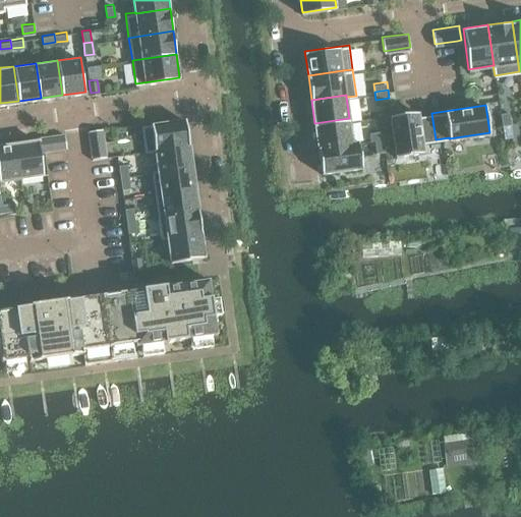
[(502,123),(511,122),(509,110),(501,111),(502,123)]
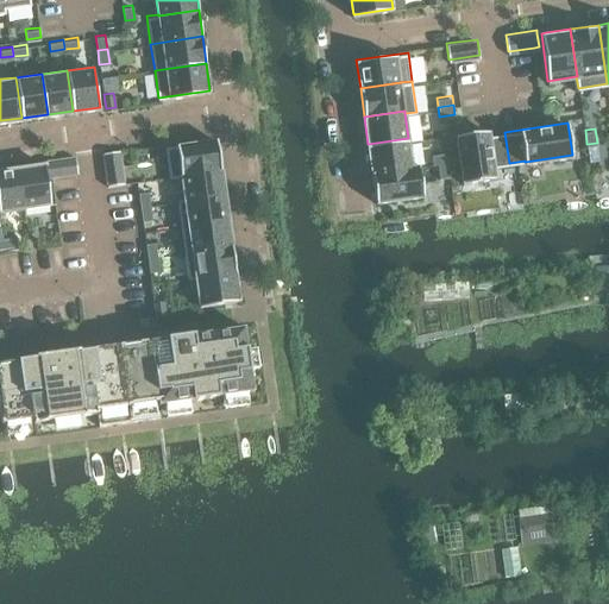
[(494,165),(509,163),(504,132),(489,134),(488,130),(456,133),(463,181),(495,176),(494,165)]
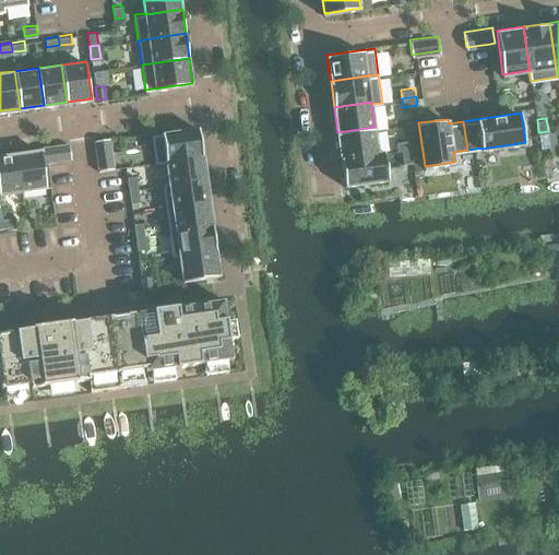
[(155,162),(166,161),(165,157),(202,152),(199,127),(152,133),(155,162)]
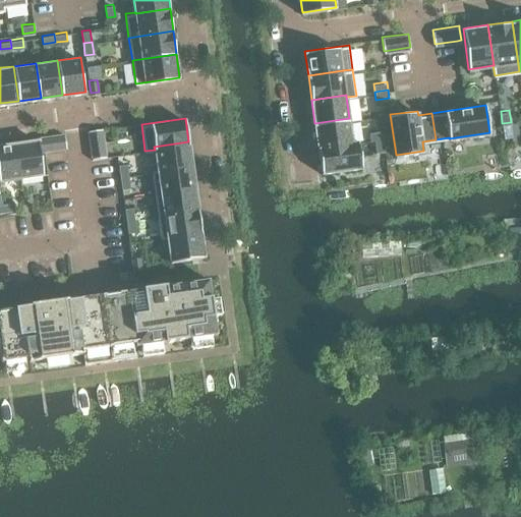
[(314,123),(319,147),(353,142),(352,140),(349,118),(314,123)]
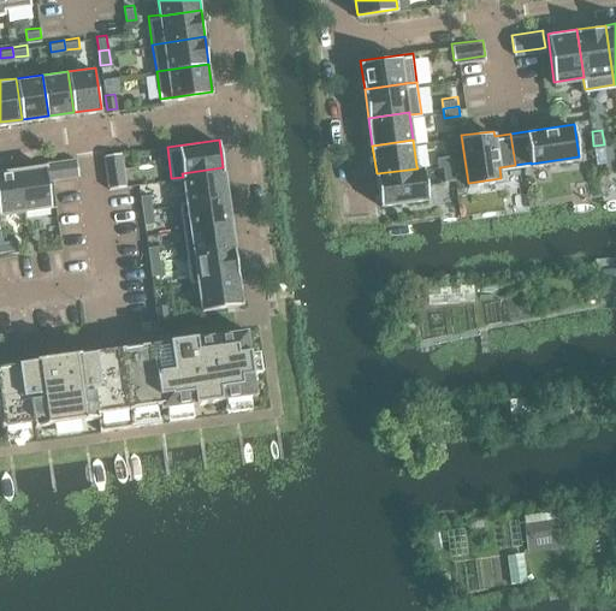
[(108,185),(125,183),(120,150),(104,153),(108,185)]
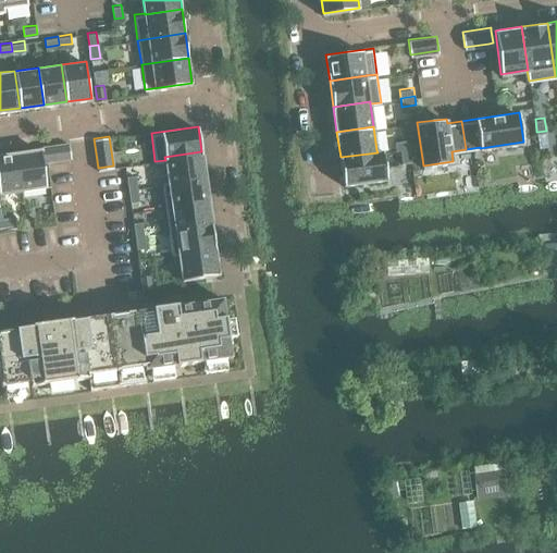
[(400,149),(409,147),(408,138),(394,139),(396,149),(400,148),(400,149)]
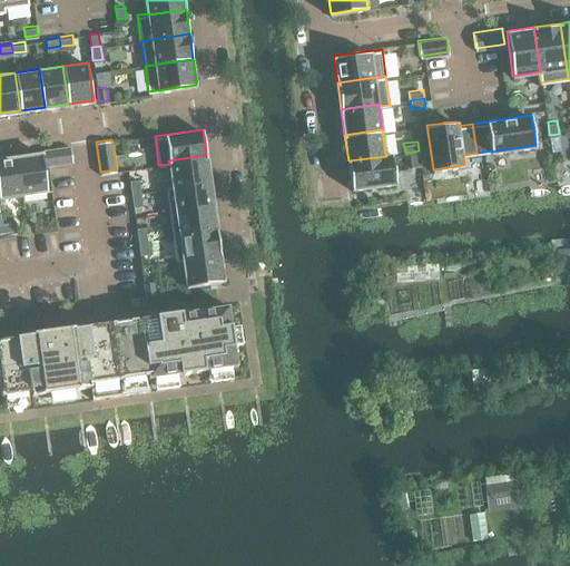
[(17,155),(22,193),(48,189),(43,164),(72,159),(70,145),(41,148),(41,152),(17,155)]
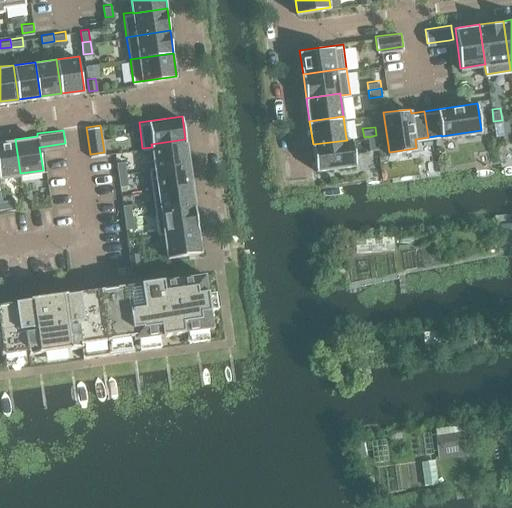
[(376,135),(368,137),(369,148),(378,147),(376,135)]
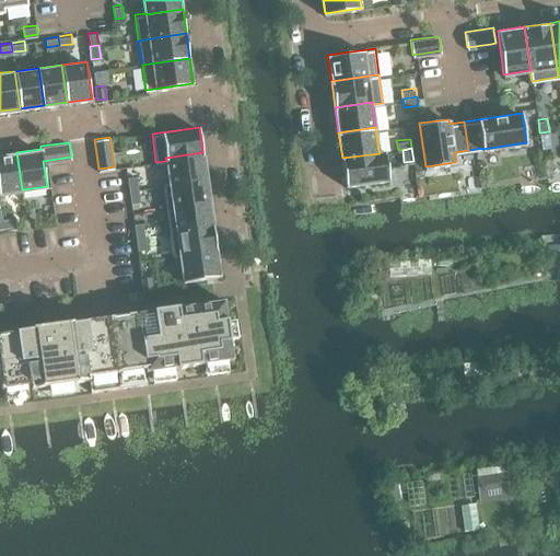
[(378,151),(380,153),(342,158),(346,185),(389,178),(385,150),(378,151)]
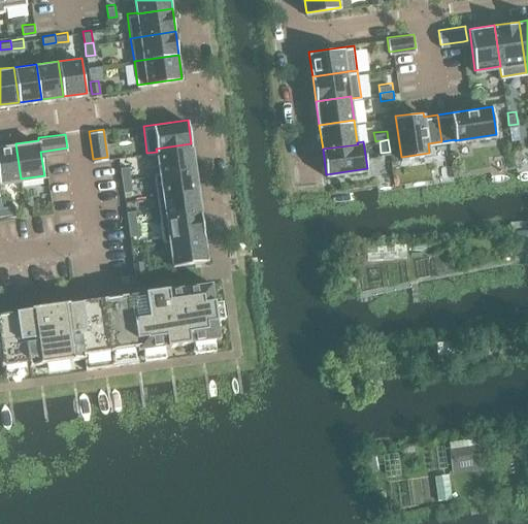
[(0,182),(21,178),(15,143),(0,145),(0,182)]
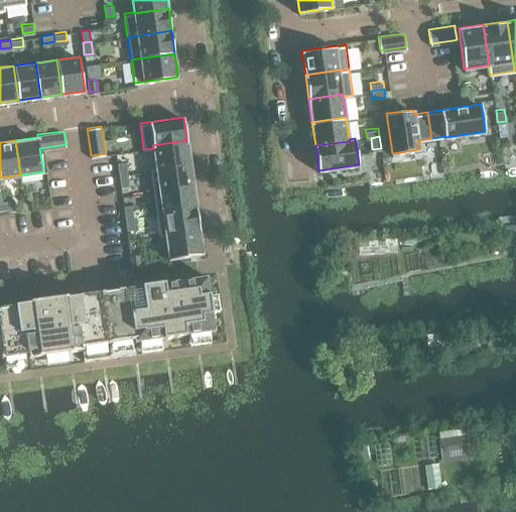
[(156,167),(189,162),(186,140),(152,145),(153,148),(156,167)]
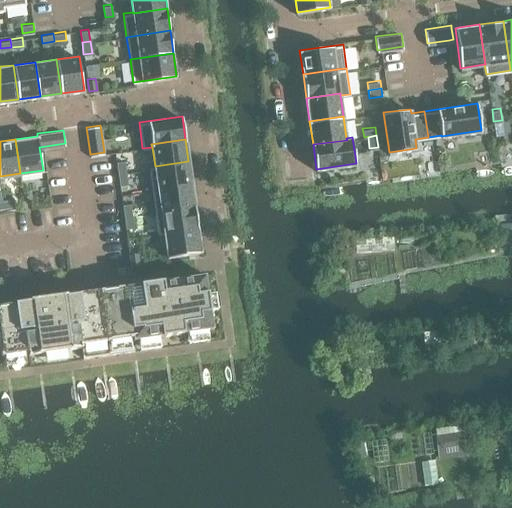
[(116,160),(118,172),(126,171),(124,159),(116,160)]
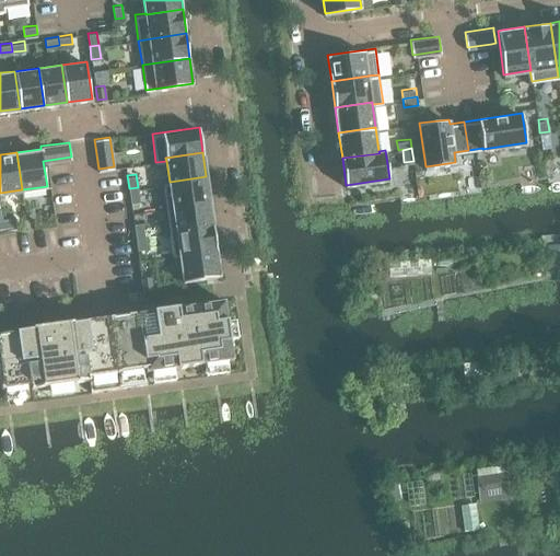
[(206,176),(170,182),(163,183),(166,207),(210,200),(206,176)]
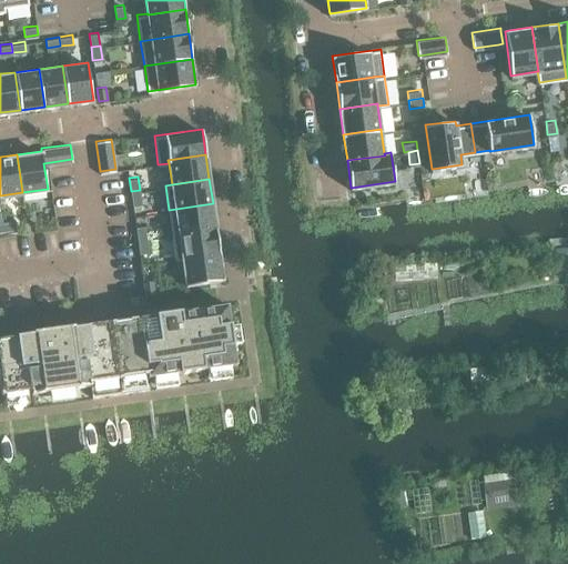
[(140,190),(131,191),(133,204),(142,203),(140,190)]
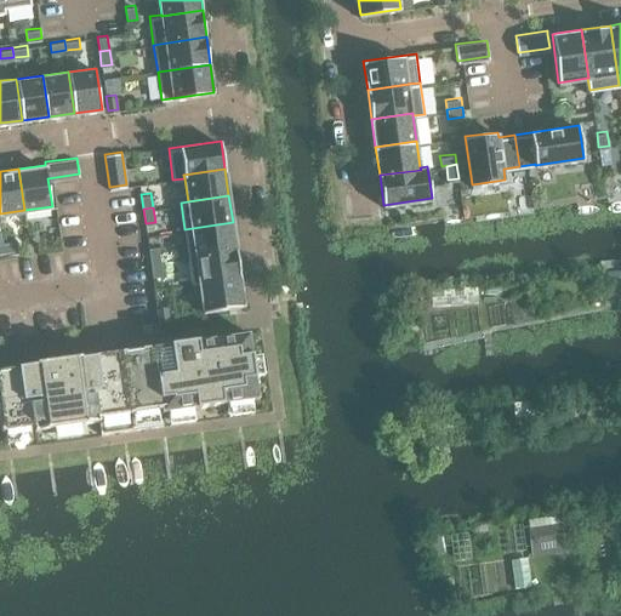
[(184,229),(188,256),(237,250),(233,222),(184,229)]
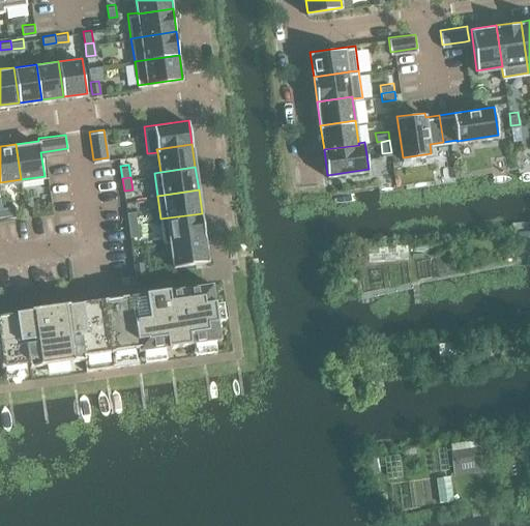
[(15,204),(2,206),(3,214),(16,212),(15,204)]
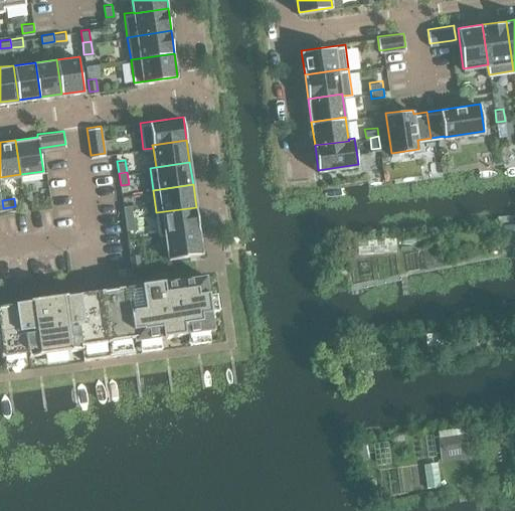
[(123,204),(125,216),(133,215),(131,203),(123,204)]
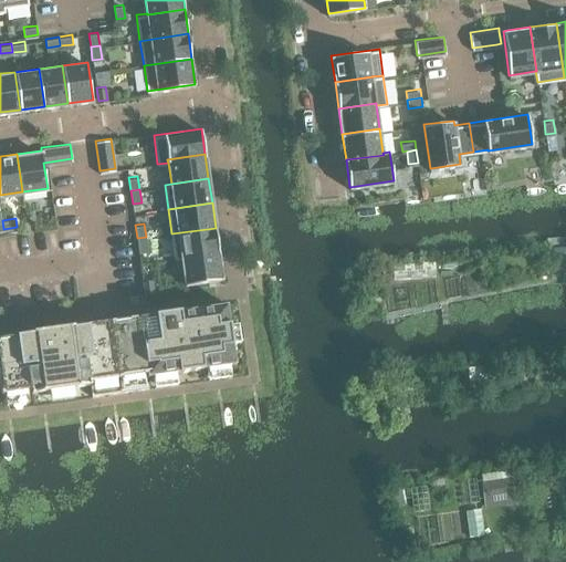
[(181,257),(181,258),(219,252),(216,228),(171,233),(175,258),(181,257)]
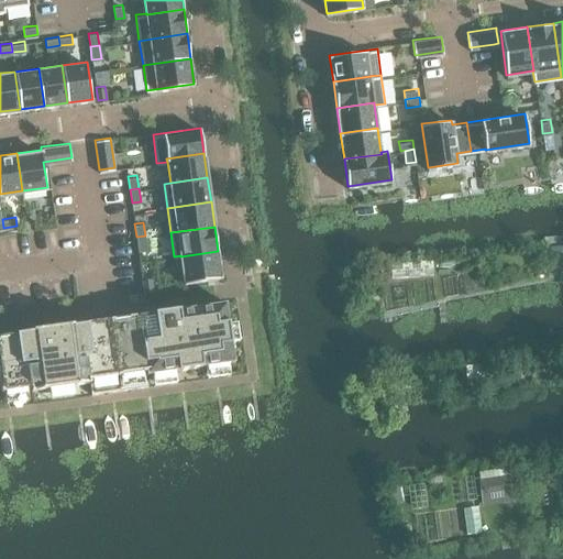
[(145,236),(136,237),(139,250),(147,249),(145,236)]
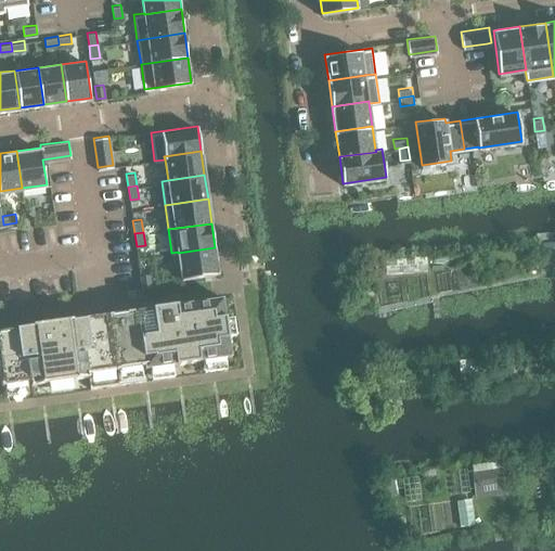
[(554,242),(545,243),(546,261),(554,260),(554,242)]
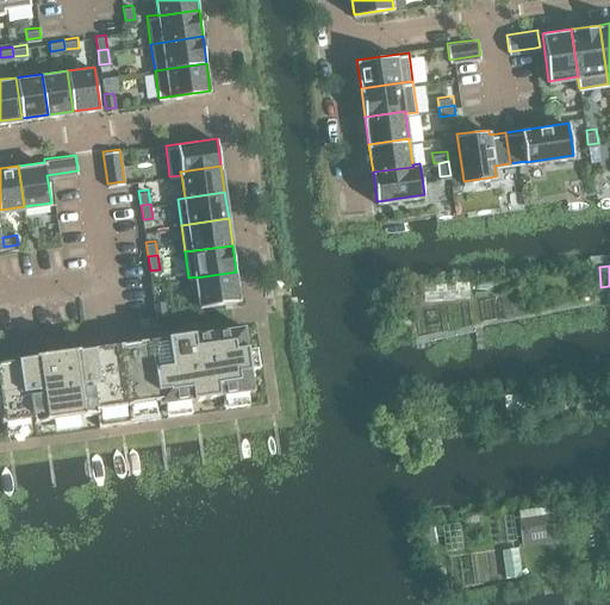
[(236,272),(195,278),(199,305),(240,299),(236,272)]
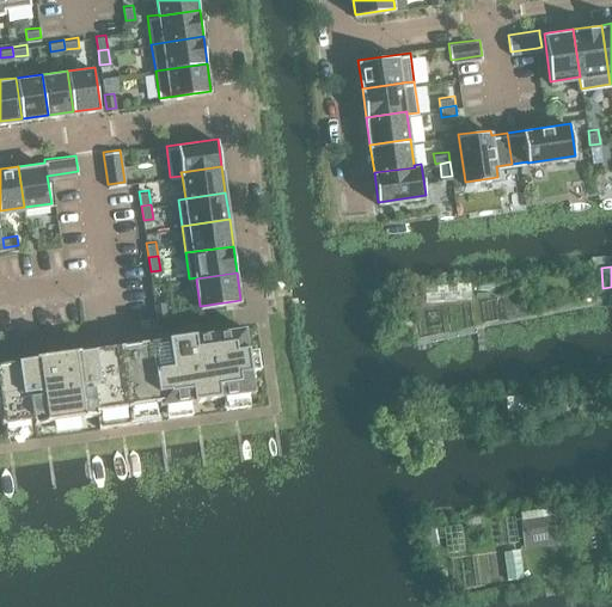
[(411,317),(409,299),(393,301),(396,319),(411,317)]
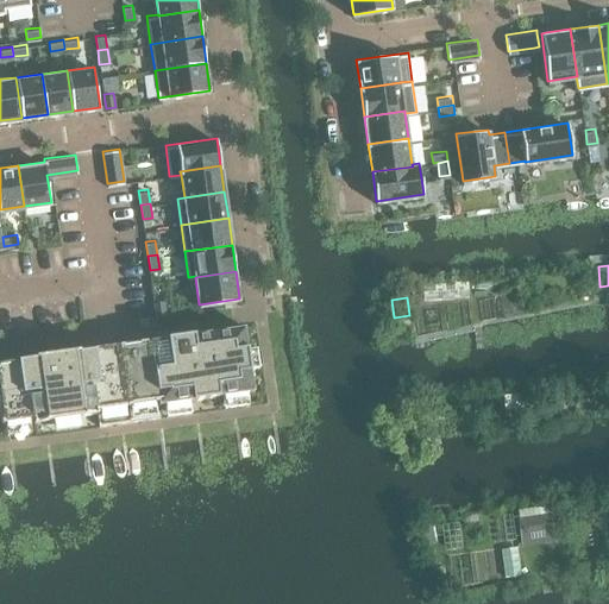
[(163,299),(154,300),(156,314),(165,313),(163,299)]
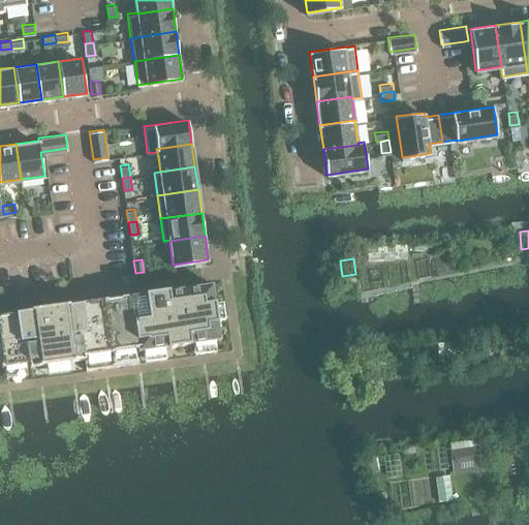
[(138,361),(137,349),(220,338),(213,286),(212,281),(179,286),(168,287),(0,311),(0,359),(1,365),(29,362),(29,365),(84,358),(86,368),(138,361)]
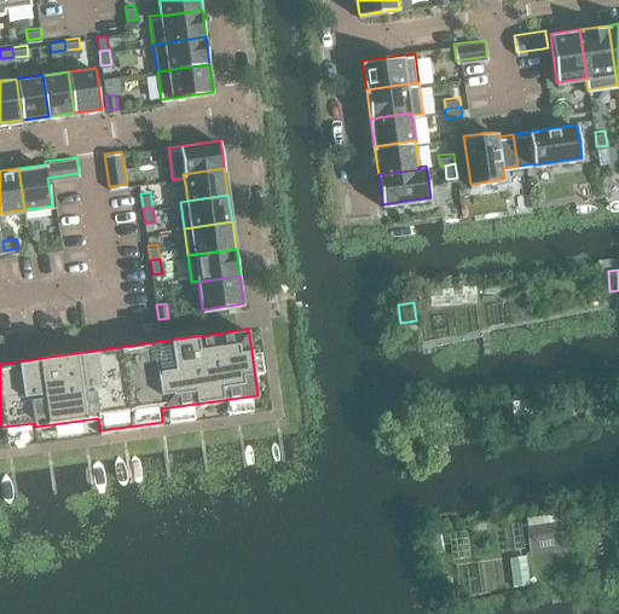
[(510,397),(513,412),(537,410),(536,394),(510,397)]
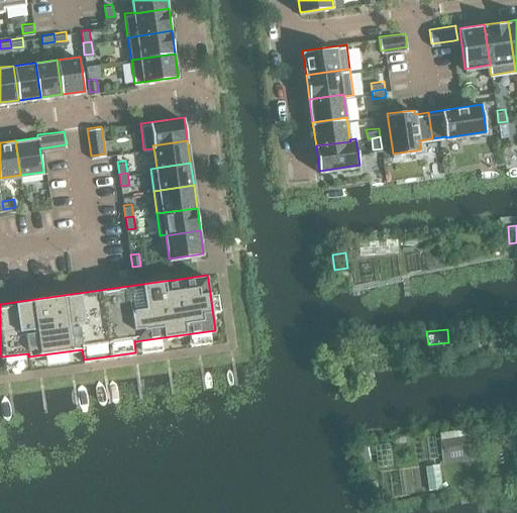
[(466,434),(439,438),(442,454),(469,450),(466,434)]
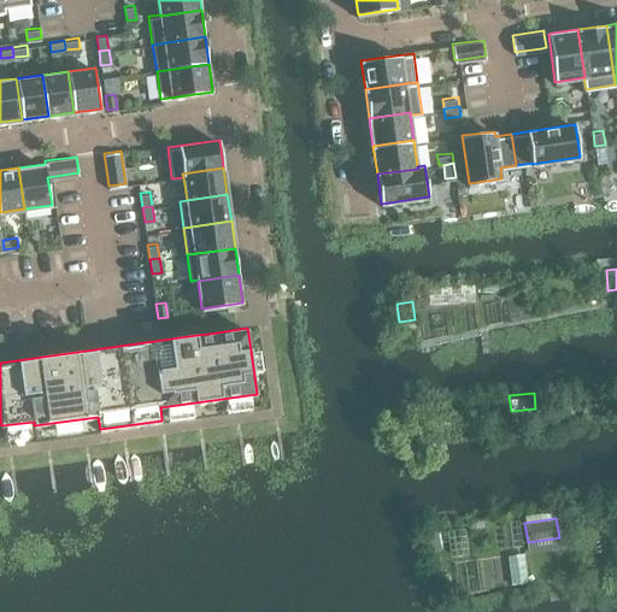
[(429,552),(441,551),(438,530),(425,531),(429,552)]
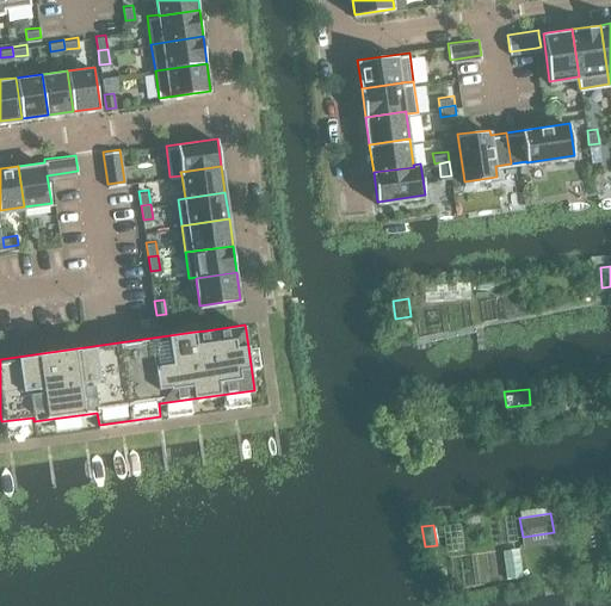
[(510,566),(523,563),(519,542),(506,544),(510,566)]
